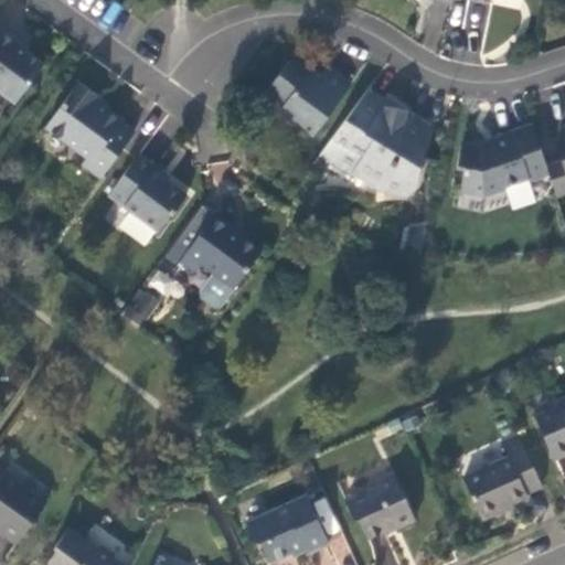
[(3,25),(0,22),(0,89),(12,98),(24,81),(29,84),(44,63),(24,49),(16,42),(19,39),(2,28),(3,25)]
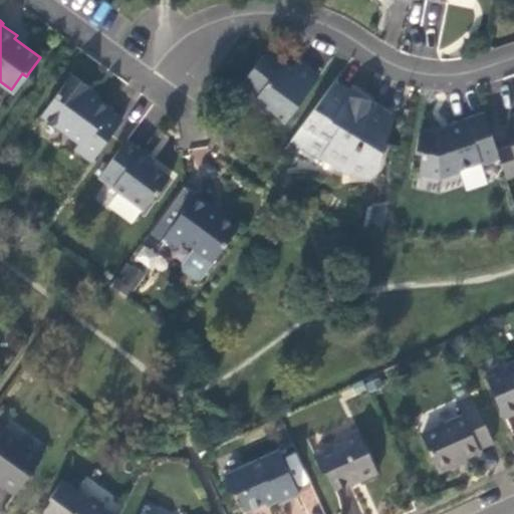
[(285,121),(319,75),(304,64),(298,60),(289,71),(284,67),(284,64),(270,54),(264,53),(248,76),(247,82),(259,93),(255,99),(255,105),(265,113),(274,113),(285,121)]
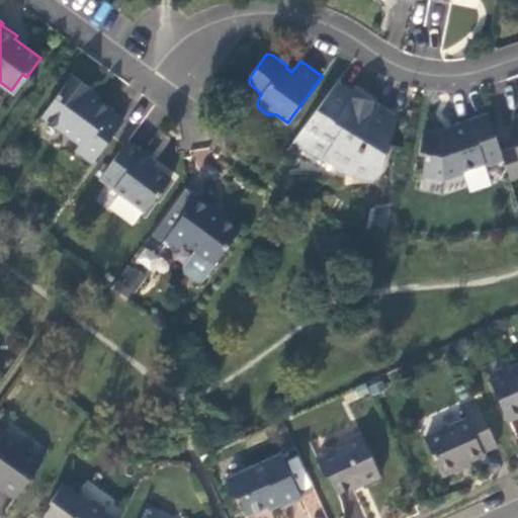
[(15,93),(26,77),(22,74),(11,90),(15,93)]
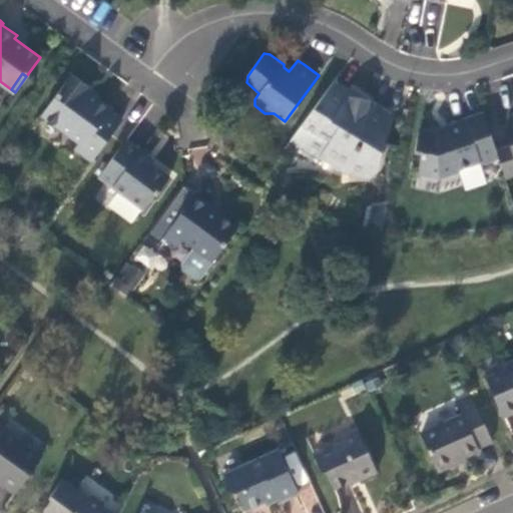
[(74,145),(92,159),(120,120),(107,111),(109,109),(96,99),(84,90),(87,86),(71,74),(42,113),(78,140),(74,145)]
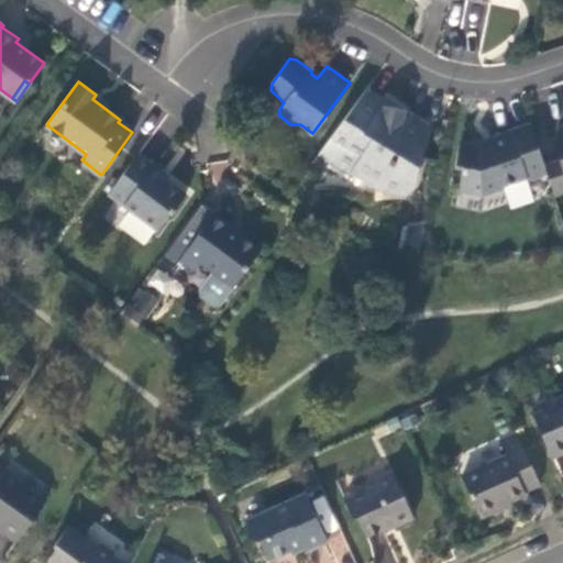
[(386,100),(368,87),(320,153),(361,183),(368,188),(374,190),(382,191),(390,191),(400,190),(417,184),(430,121),(416,110),(409,106),(386,105),(386,100)]
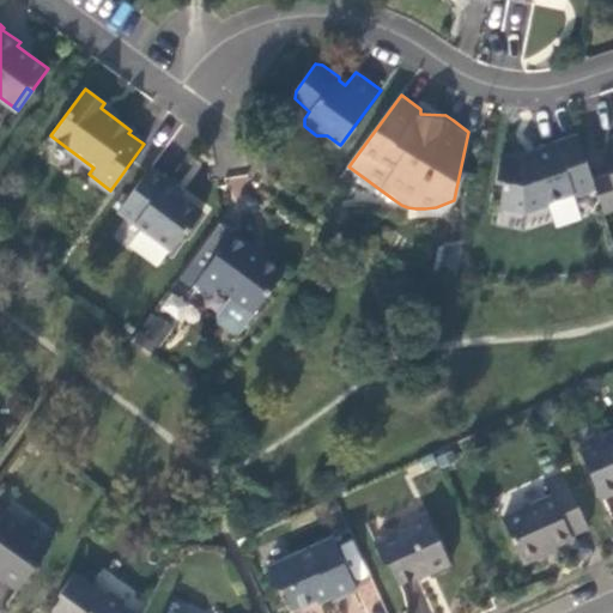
[(576,194),(596,188),(594,177),(578,133),(550,143),(539,146),(541,151),(521,157),(502,153),(498,178),(505,181),(502,205),(521,210),(528,211),(551,202),(551,199),(575,192),(576,194)]
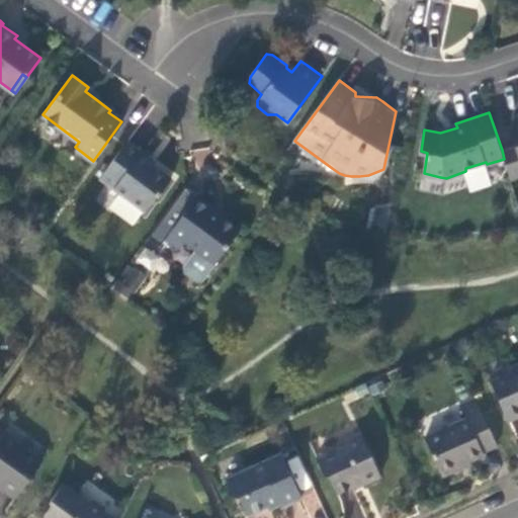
[(516,145),(502,150),(504,159),(511,178),(517,176),(517,115),(515,117),(510,126),(516,145)]
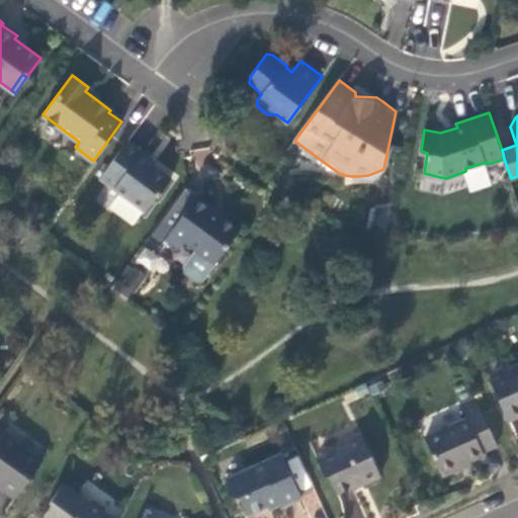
[(127,141),(100,179),(145,210),(156,194),(158,195),(172,176),(153,163),(142,155),(144,152),(127,141)]
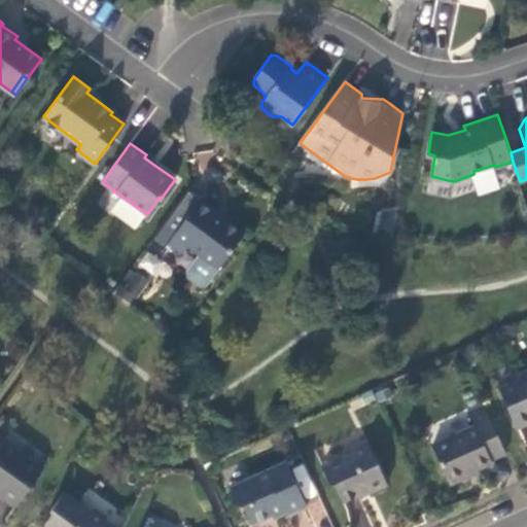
[(201,198),(169,242),(183,252),(189,245),(199,252),(218,267),(243,233),(213,211),(215,209),(201,198)]
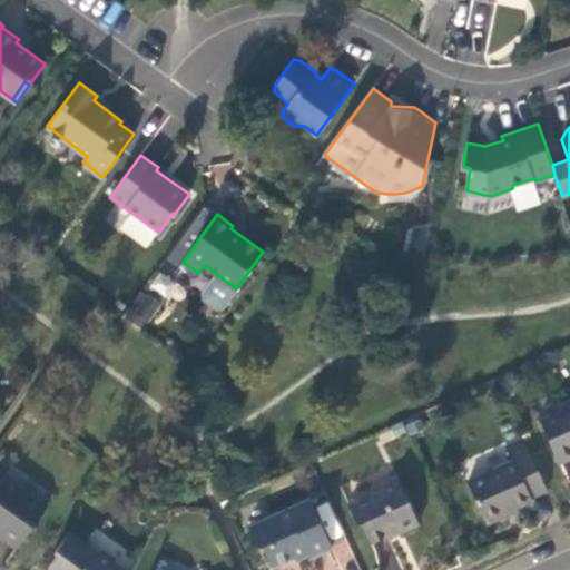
[(236,288),(215,273),(204,288),(205,297),(217,306),(224,305),(236,288)]
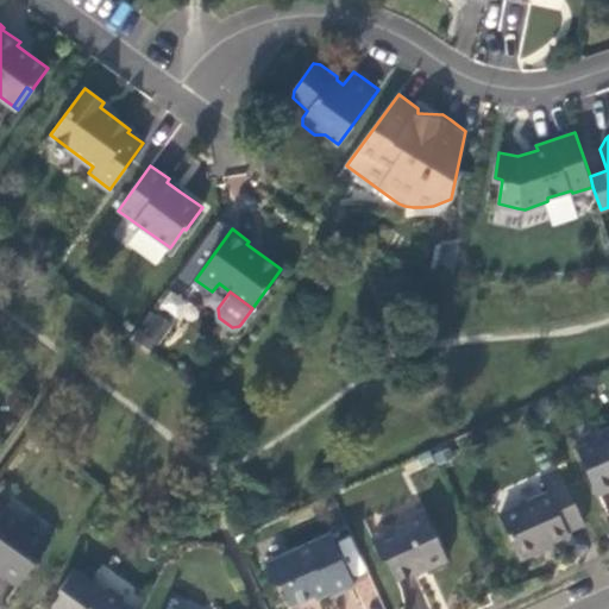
[(149,311),(133,339),(155,350),(170,321),(149,311)]
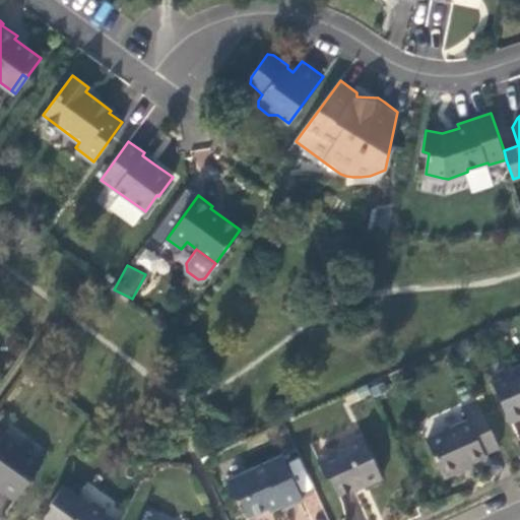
[(519,362),(513,366),(515,370),(493,380),(510,418),(519,413),(519,362)]
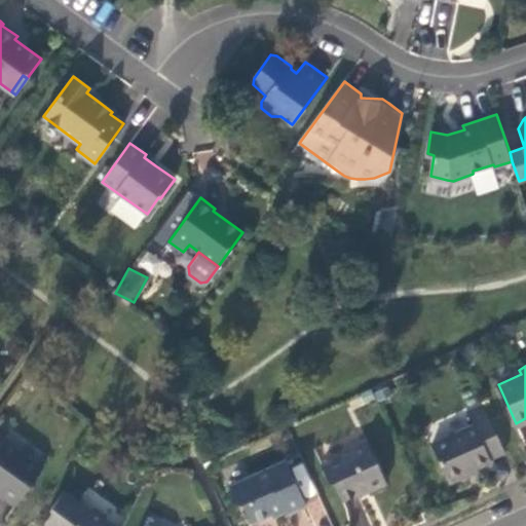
[(489,456),(504,449),(484,404),(467,411),(474,423),(431,442),(450,482),(466,474),(465,472),(479,465),(490,460),(489,456)]
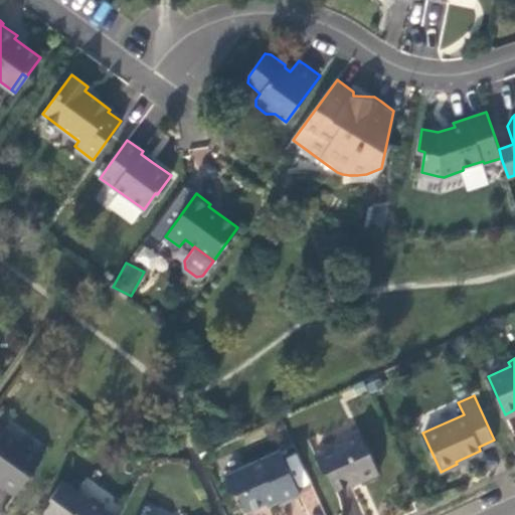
[(378,472),(358,428),(342,436),(339,443),(316,454),(323,469),(328,472),(336,489),(350,482),(360,477),(361,479),(378,472)]
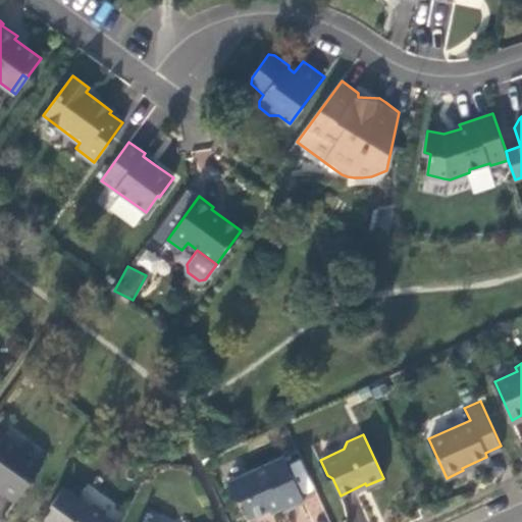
[(42,464),(3,436),(0,440),(0,484),(0,488),(15,500),(42,464)]
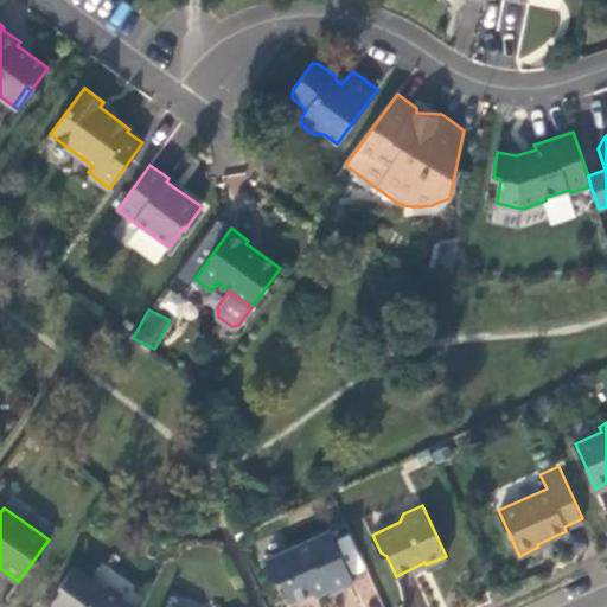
[(330,530),(266,560),(275,580),(282,581),(292,602),(312,593),(327,586),(330,593),(353,582),(330,530)]
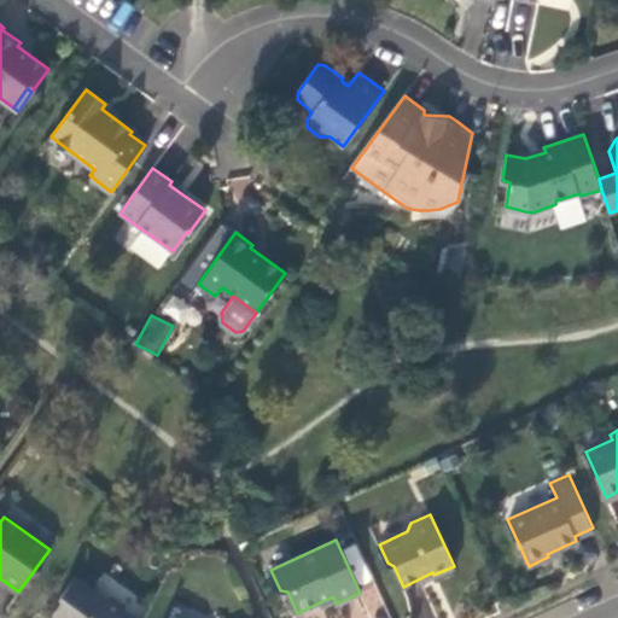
[(104,598),(76,577),(60,599),(63,601),(50,617),(121,617),(126,613),(126,605),(114,596),(104,598)]
